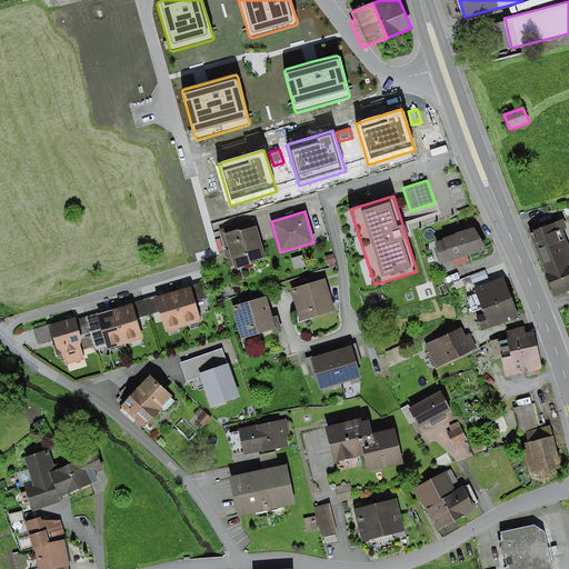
[(257,219),(219,229),(225,248),(228,247),(235,269),(268,260),(257,219)]
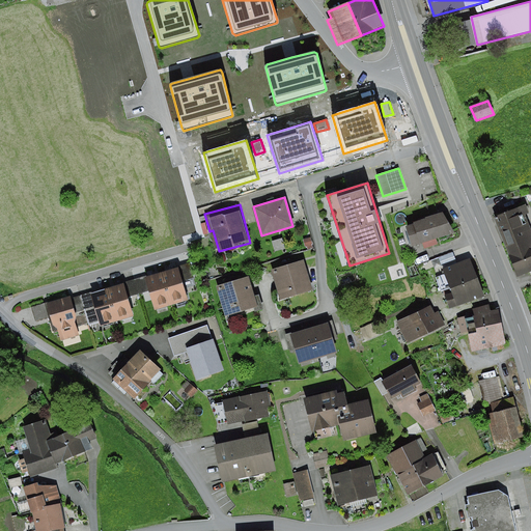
[(494,217),(500,232),(528,222),(525,215),(529,214),(526,204),(494,217)]
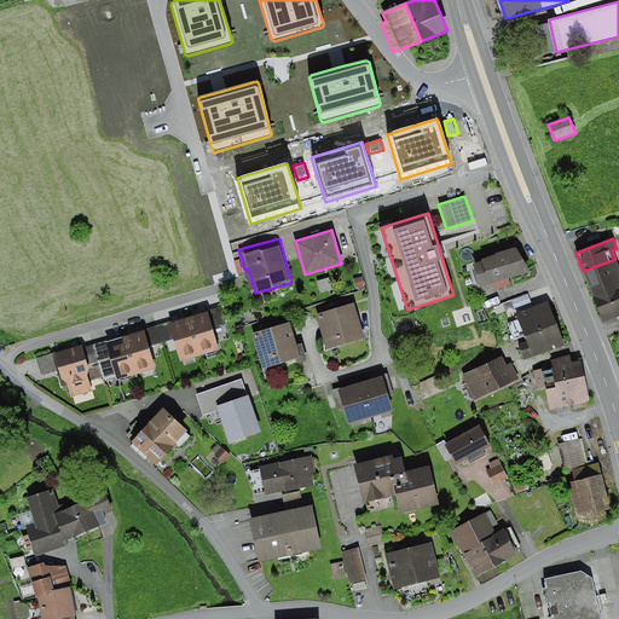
[(482,261),(473,264),(480,287),(492,283),(495,289),(510,284),(508,278),(530,271),(516,248),(496,254),(496,255),(481,259),(482,261)]
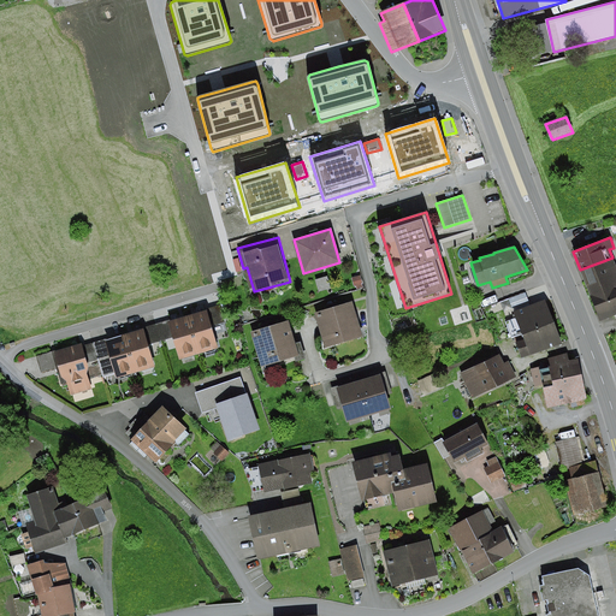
[(615,267),(612,258),(580,270),(599,321),(614,317),(615,319),(615,318),(615,290),(615,289),(615,267)]
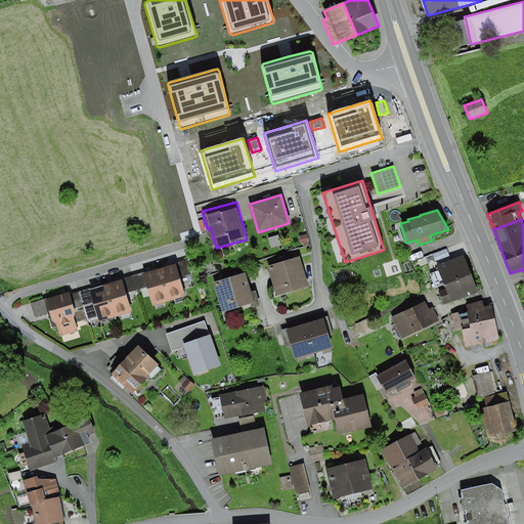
[(278,234),(267,237),(271,249),(281,246),(278,234)]
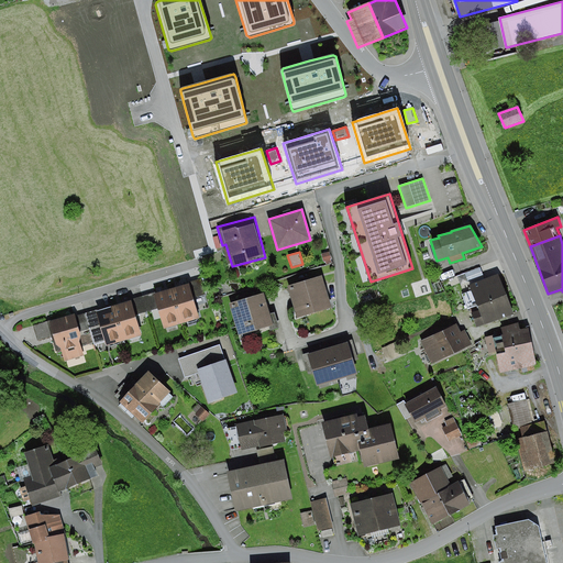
[(330,252),(321,254),(323,262),(326,262),(327,265),(332,263),(330,252)]
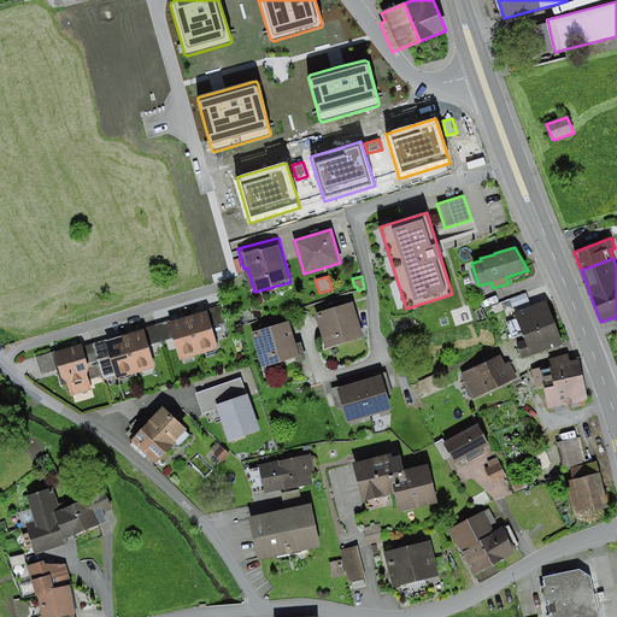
[(526,293),(509,299),(512,309),(529,301),(526,293)]
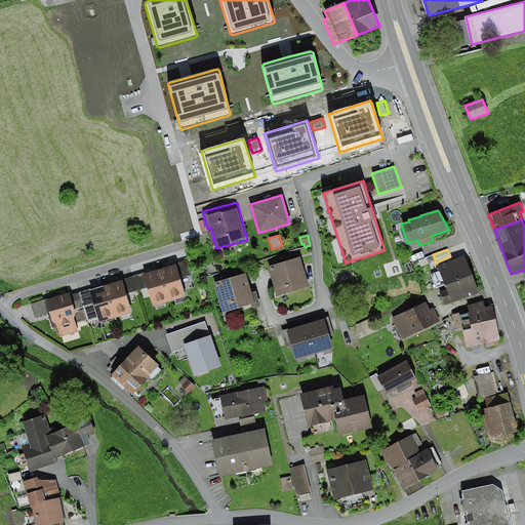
[(465,255),(437,266),(439,272),(432,275),(437,288),(445,285),(472,275),(465,255)]
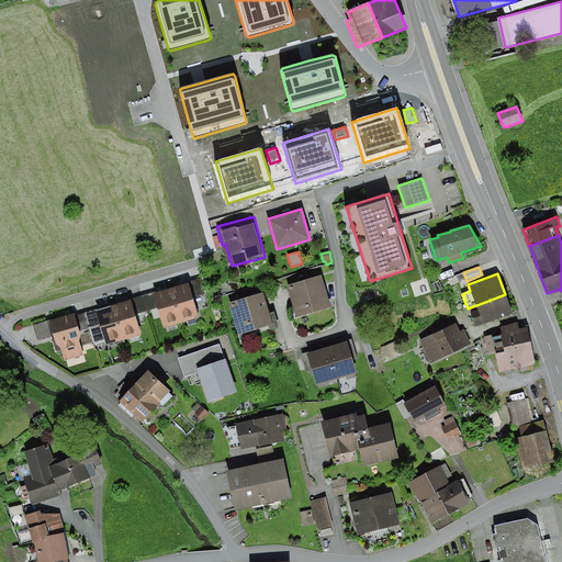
[(322,276),(287,285),(296,317),(330,307),(322,276)]
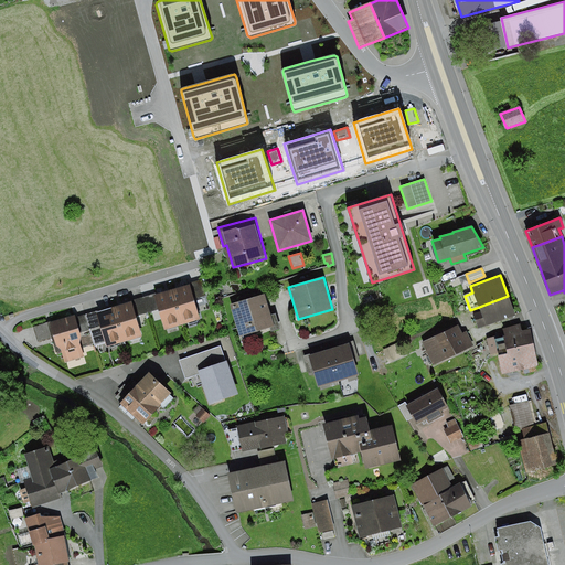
[(201,280),(190,284),(194,299),(205,296),(201,280)]
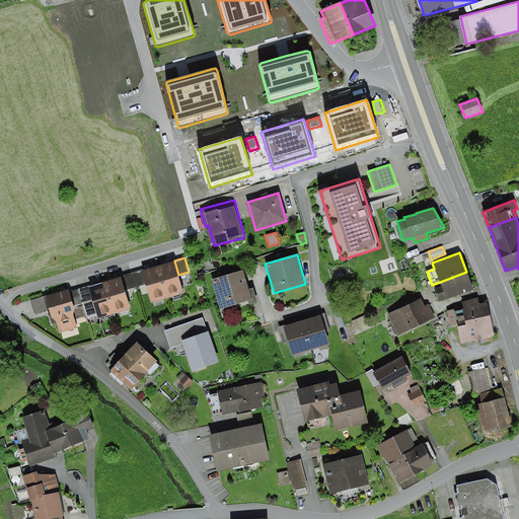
[(174,261),(158,266),(167,297),(183,292),(178,275),(174,261)]
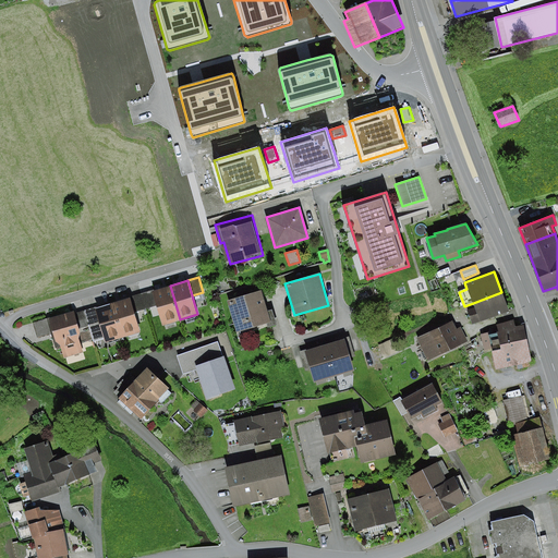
[(180,319),(170,286),(153,290),(157,305),(162,325),(180,319)]
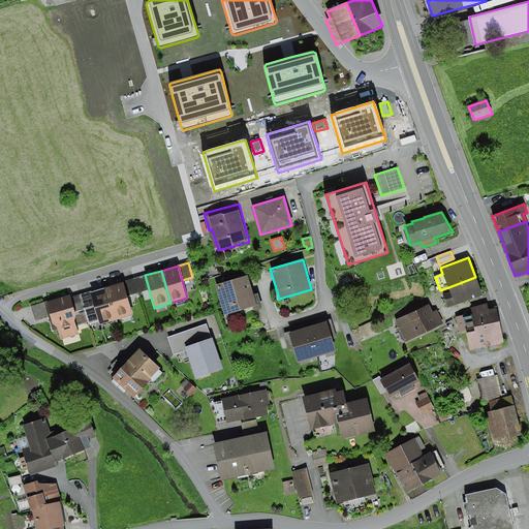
[(145,275),(123,282),(127,297),(149,289),(145,275)]
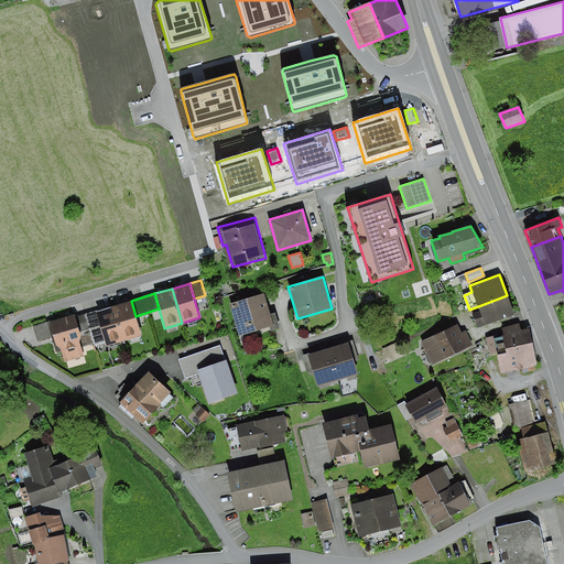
[(263,294),(229,304),(239,336),(270,327),(271,331),(279,328),(274,314),(270,315),(263,294)]
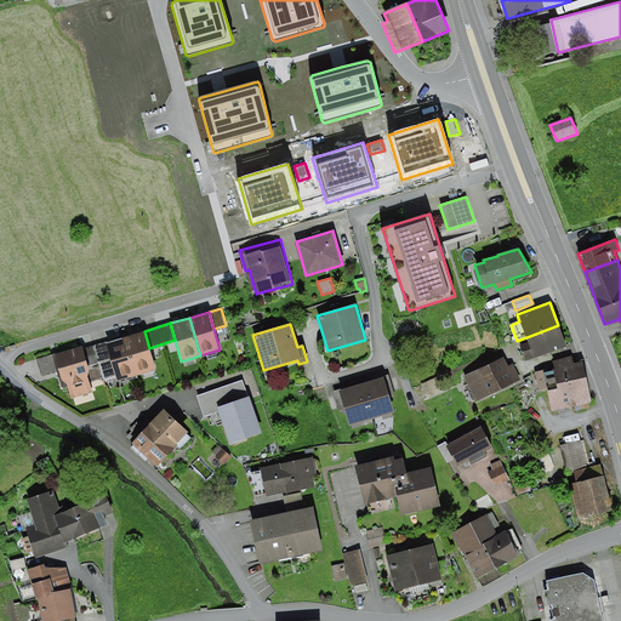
[(565,346),(558,325),(527,337),(528,342),(520,345),(527,362),(565,346)]
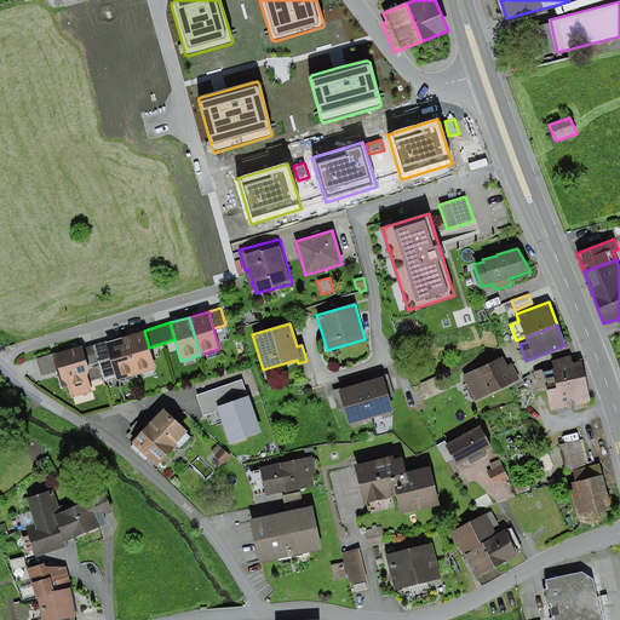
[(144,331),(125,337),(136,374),(155,369),(149,348),(144,331)]
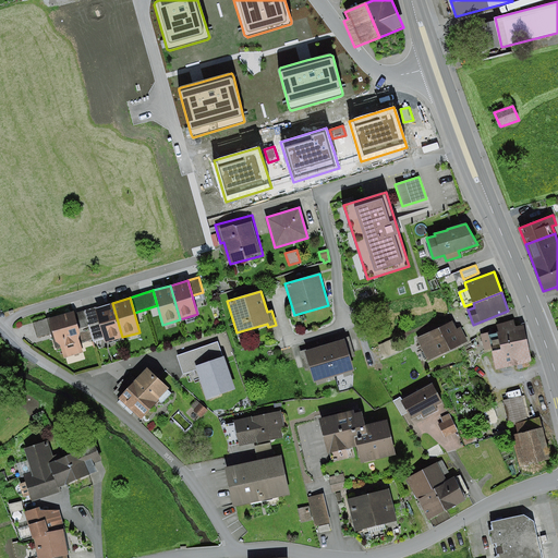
[(122,337),(112,303),(95,307),(105,339),(105,342),(122,337)]
